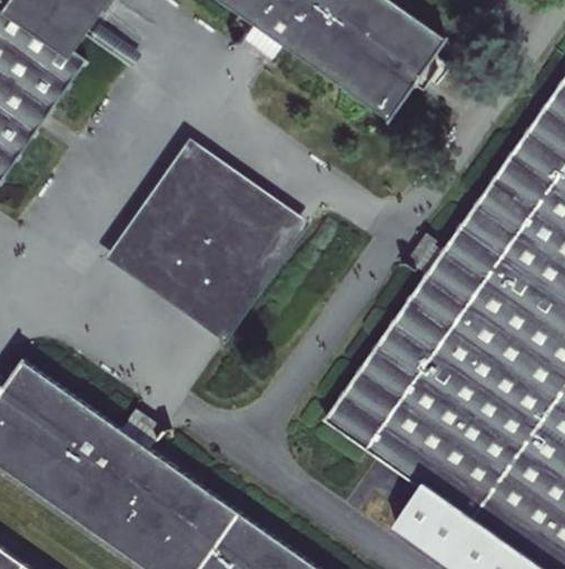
[(93,26),(112,0),(0,0),(0,182),(88,58),(76,49),(93,26)]
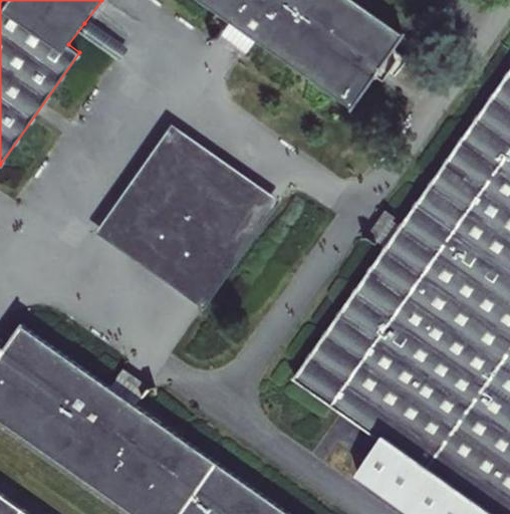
[(399,33),(351,0),(200,0),(245,31),(349,104),(399,33)]
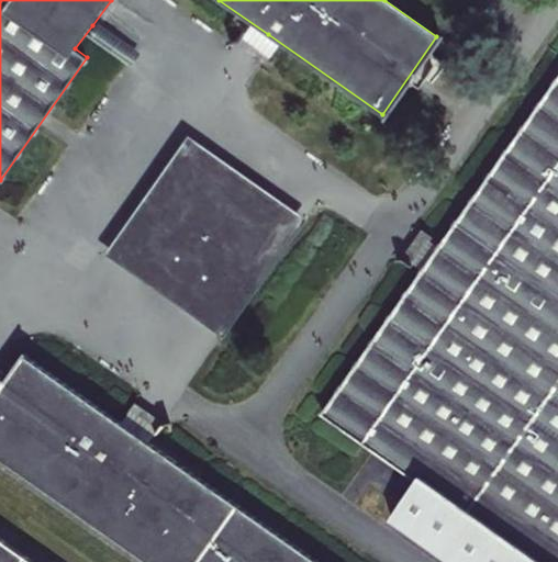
[(557,76),(322,411),(464,508),(433,553),(445,561),(557,561),(557,76)]
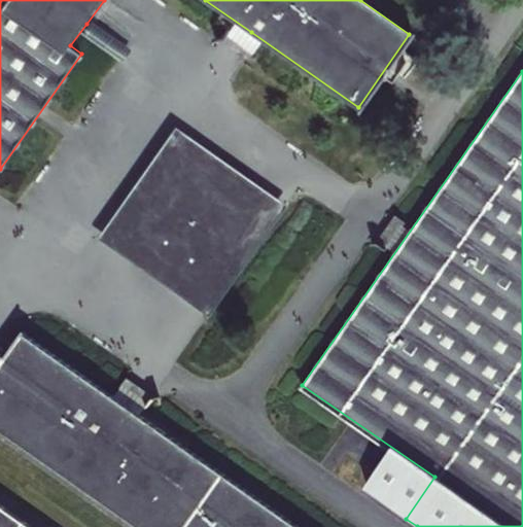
[(282,204),(172,128),(95,236),(204,313),(282,204)]
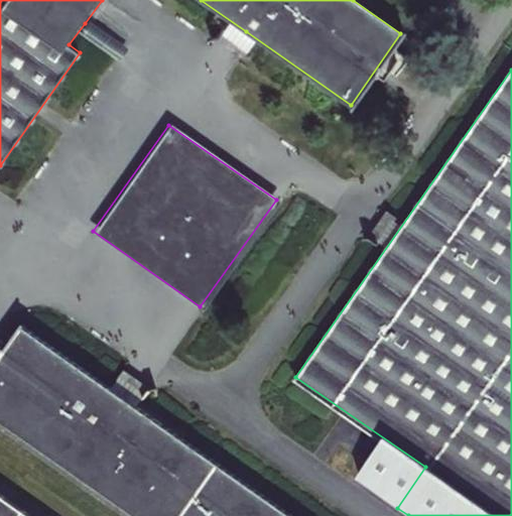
[(0,515),(40,515),(0,487),(0,422),(133,515),(287,515),(26,335),(9,359),(0,352),(0,515)]
